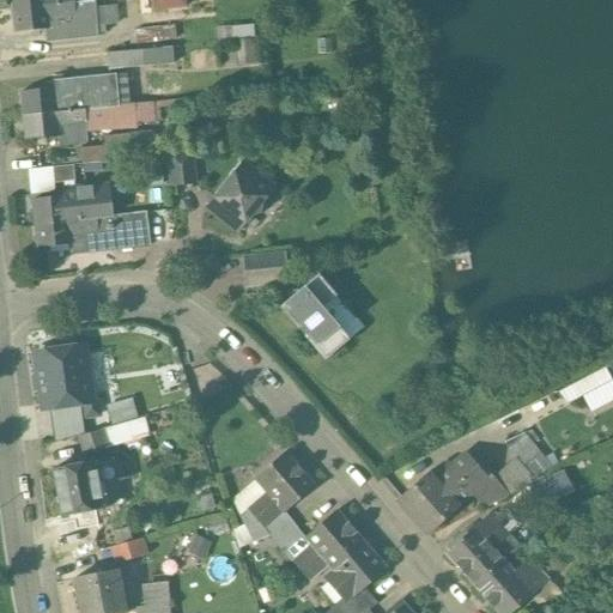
[(49,5),(13,8),(16,32),(46,29),(47,43),(98,37),(95,1),(76,2),(49,5)]
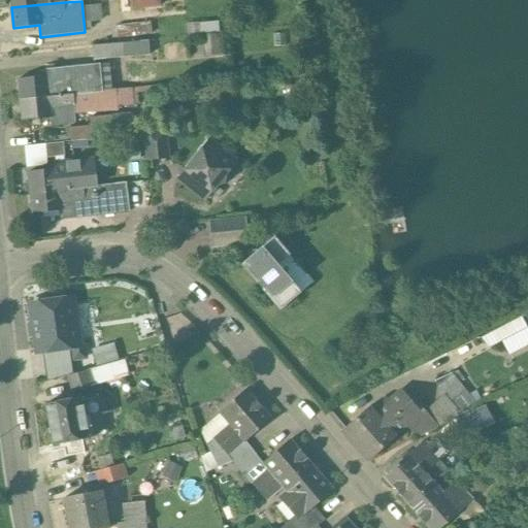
[(142,1),(119,2),(120,13),(143,11),(142,1)]
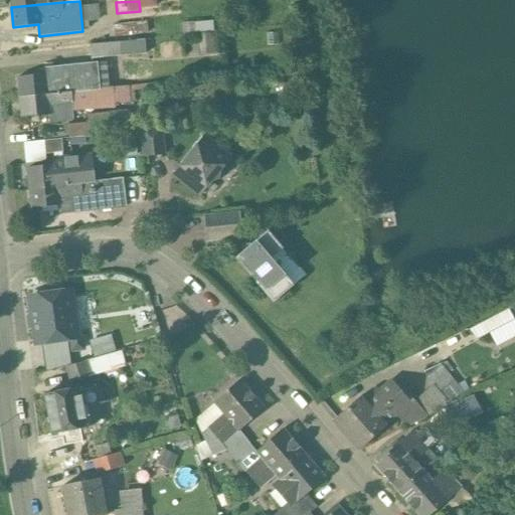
[(86,20),(101,16),(97,2),(82,6),(86,20)]
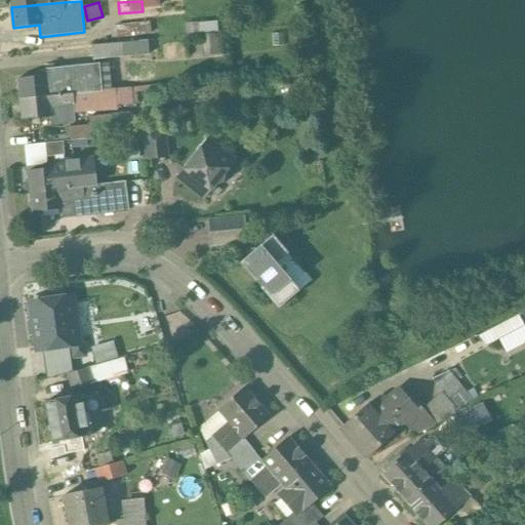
[(150,23),(116,27),(118,38),(152,34),(150,23)]
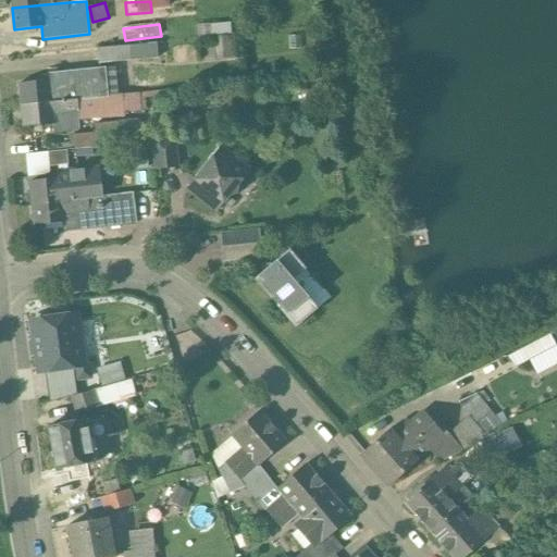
[(132,46),(97,49),(99,63),(133,60),(132,46)]
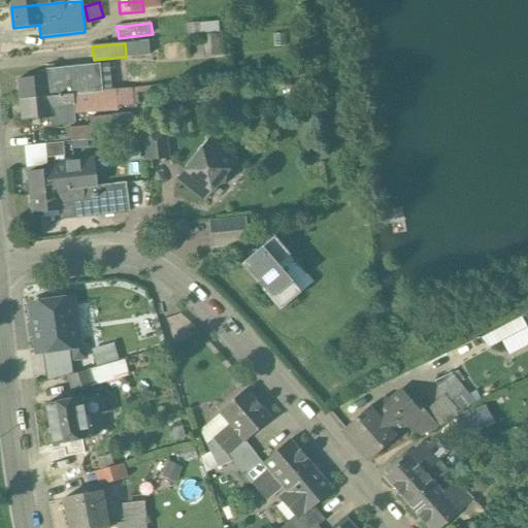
[(104,88),(112,88),(111,63),(103,64),(104,88)]
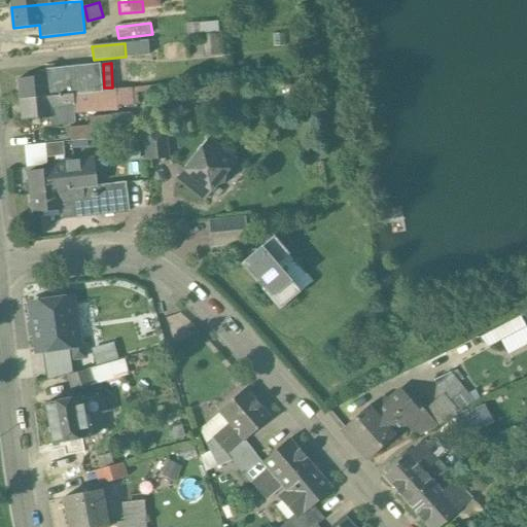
[(46,76),(19,79),(21,100),(50,97),(73,95),(97,92),(94,64),(46,69),(46,76)]
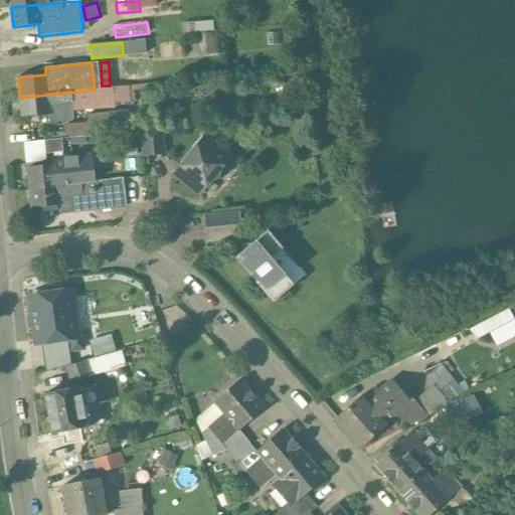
[(95,90),(71,93),(72,110),(116,108),(116,104),(117,104),(115,88),(95,90)]
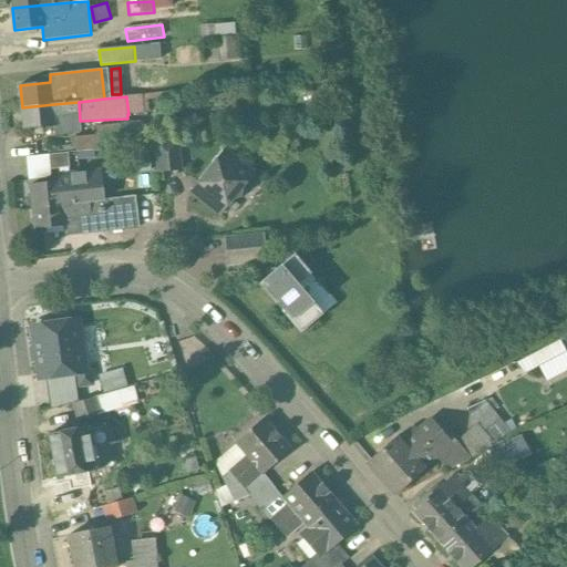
[(79,102),(54,104),(57,125),(55,125),(57,133),(81,131),(80,121),(79,102)]
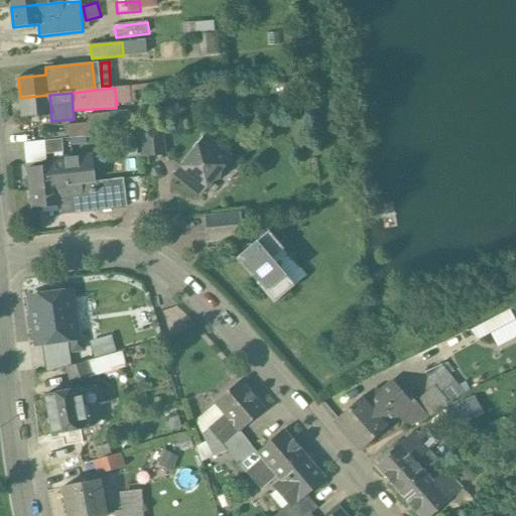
[(49,95),(20,98),(22,117),(50,114),(51,114),(49,95)]
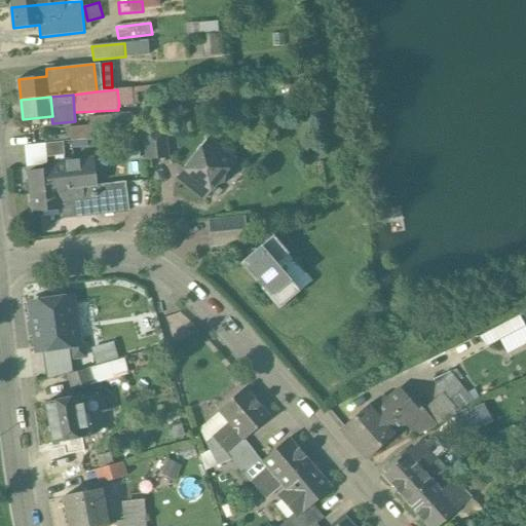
[(111,115),(89,117),(90,125),(70,127),(71,141),(113,137),(111,115)]
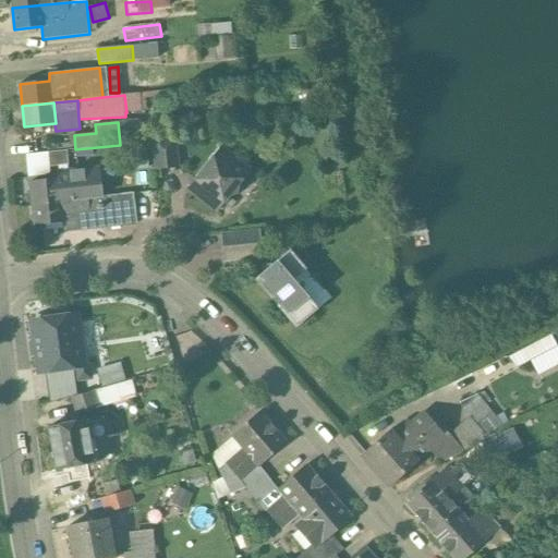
[(174,140),(153,142),(156,170),(178,168),(174,140)]
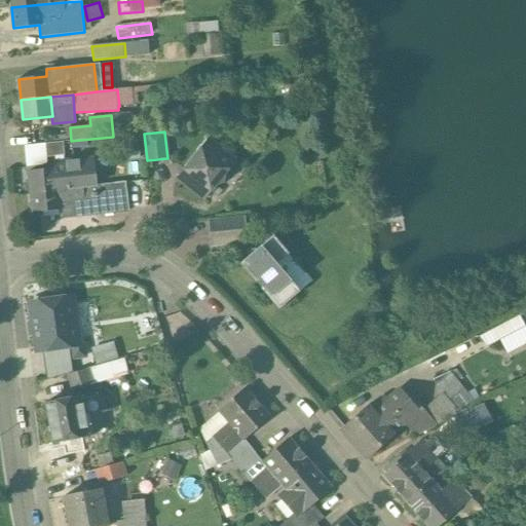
[(235,161),(208,140),(177,178),(204,199),(217,185),(223,183),(223,176),(224,176),(235,161)]
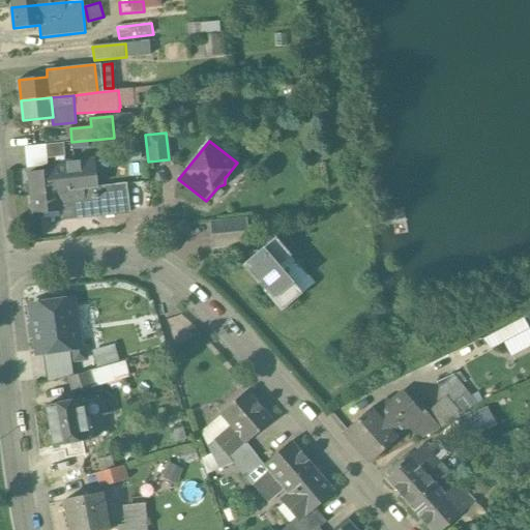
[(90,166),(82,166),(81,164),(57,167),(57,172),(58,179),(81,177),(81,181),(91,180),(90,166)]
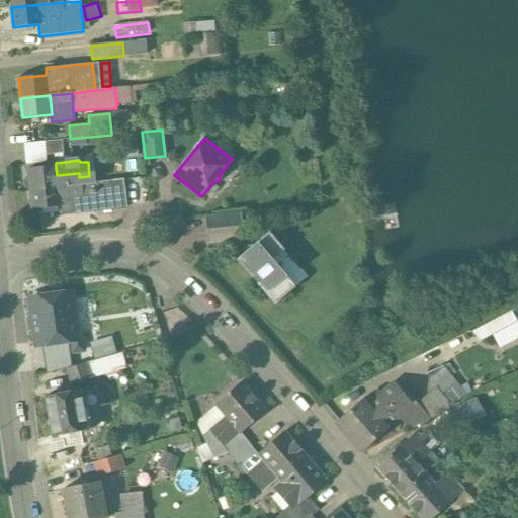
[(128,163),(117,164),(119,180),(131,179),(128,163)]
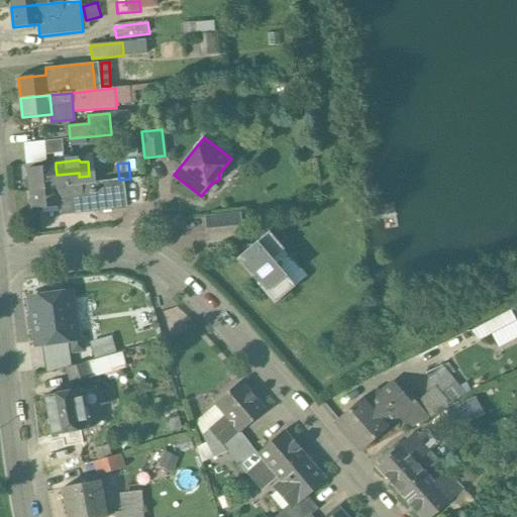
[(56,168),(28,170),(30,189),(58,186),(57,175),(56,168)]
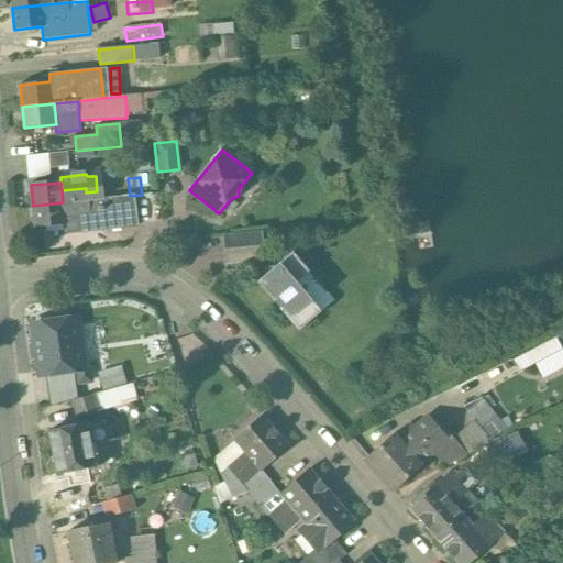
[(86,188),(62,190),(63,202),(87,200),(86,192),(86,188)]
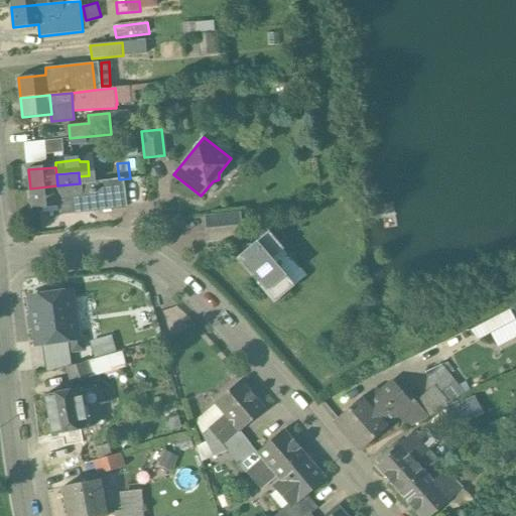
[(130,178),(119,179),(121,197),(132,196),(130,178)]
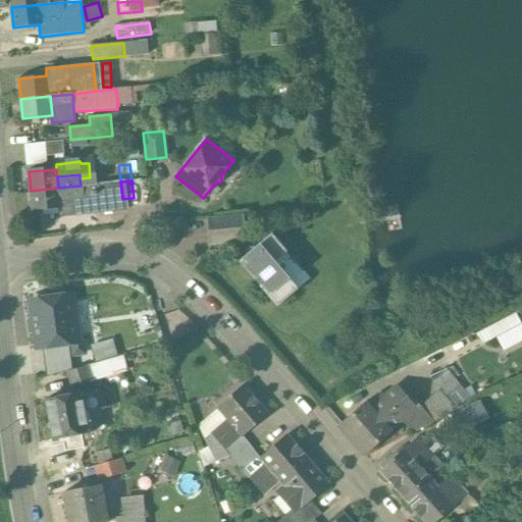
[(120,181),(81,186),(82,198),(83,203),(122,199),(120,181)]
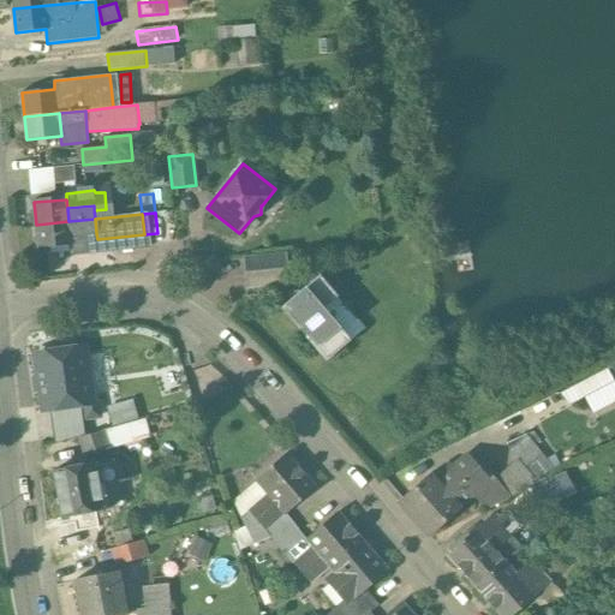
[(95,219),(69,221),(71,236),(96,233),(95,219)]
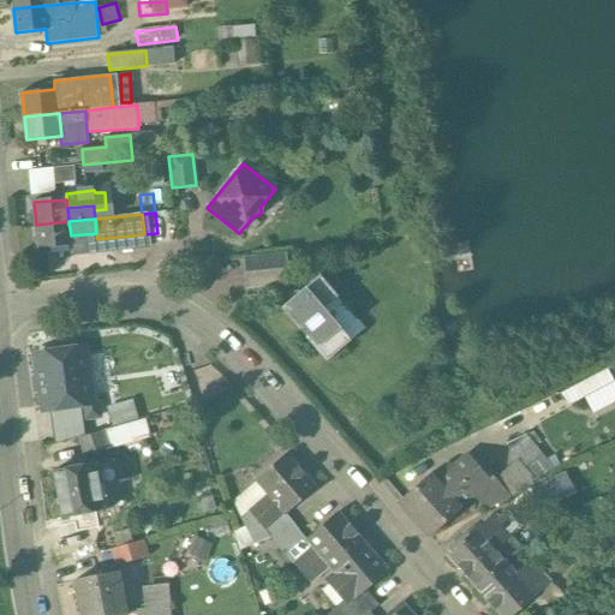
[(69,221),(36,225),(39,249),(72,246),(71,236),(69,221)]
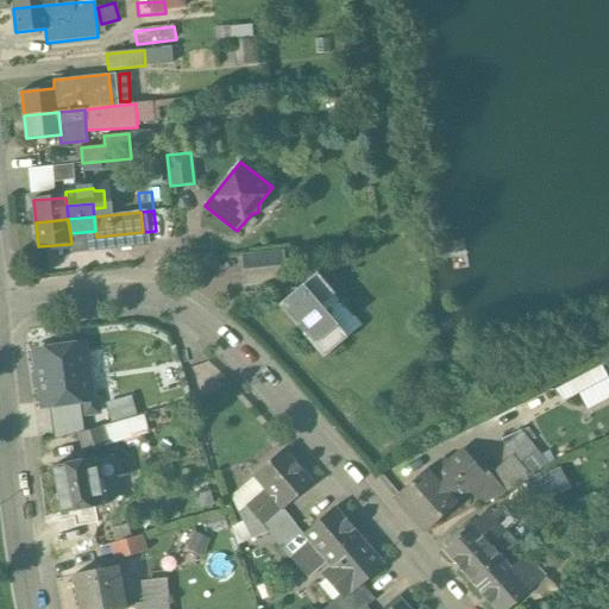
[(283,251),(240,255),(243,271),(244,271),(245,286),(286,282),(284,268),(286,268),(283,251)]
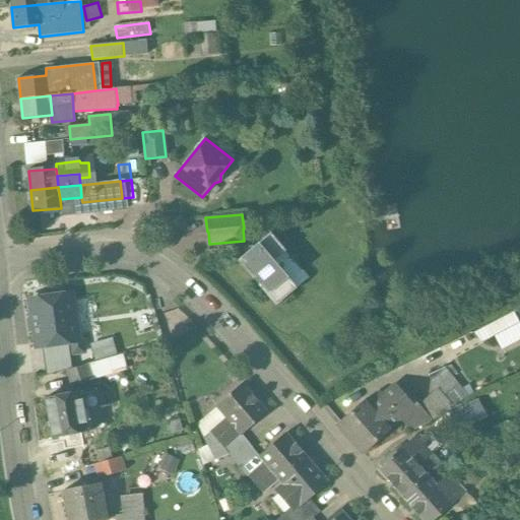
[(270,233),(237,261),(275,307),(297,288),(273,261),(285,251),(270,233)]
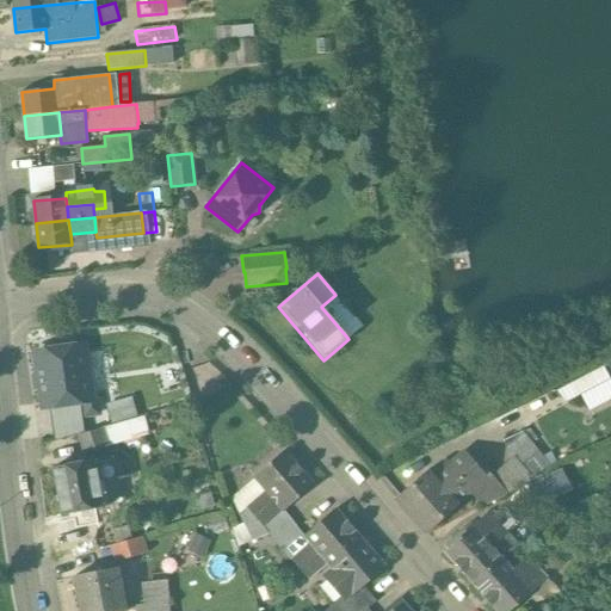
[(82,346),(37,352),(44,408),(90,402),(82,346)]
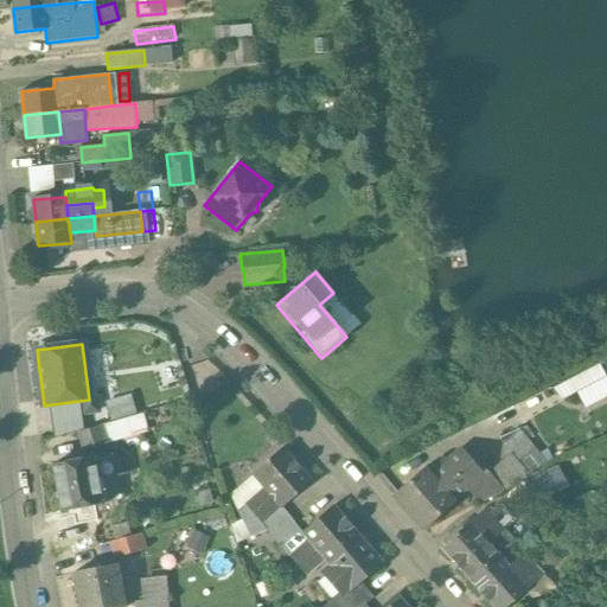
[(134,394),(109,398),(112,417),(136,413),(134,394)]
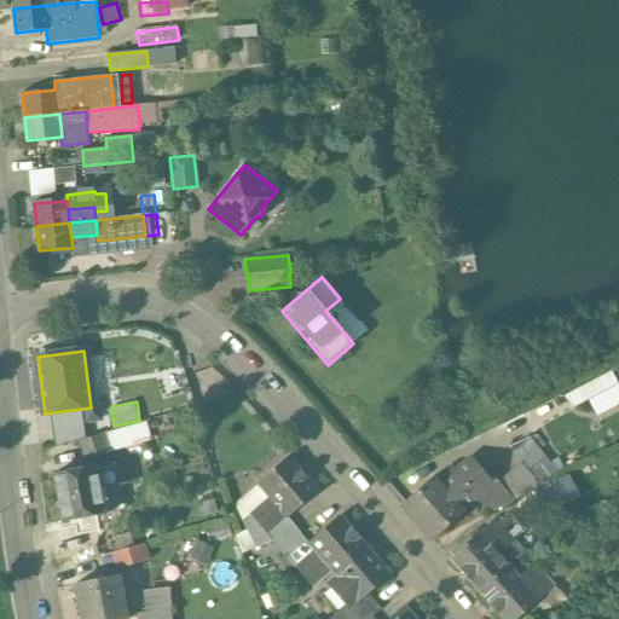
[(103,434),(79,440),(84,456),(106,450),(103,434)]
